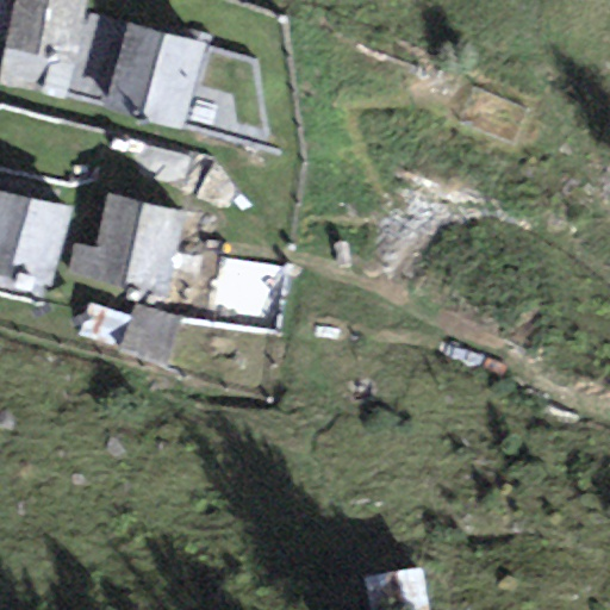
[(85,0),(13,0),(0,63),(0,86),(64,100),(85,0)]
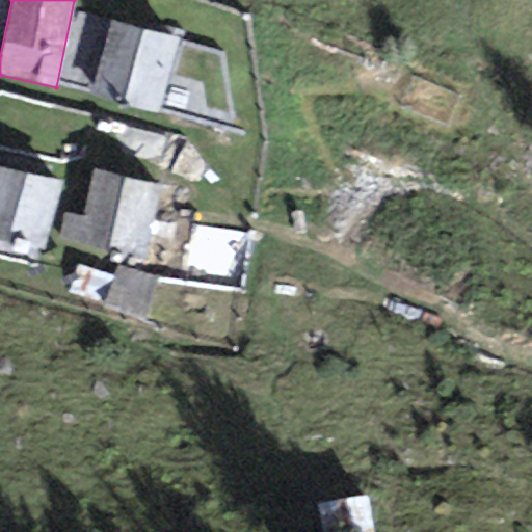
[(178,33),(110,16),(89,94),(157,112),(178,33)]
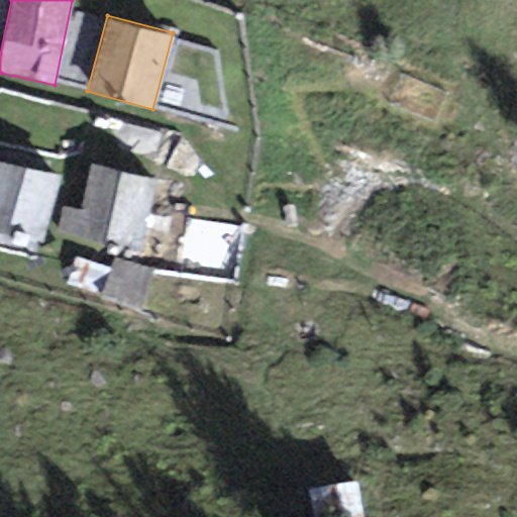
[(446,95),(400,78),(389,108),(434,125),(446,95)]
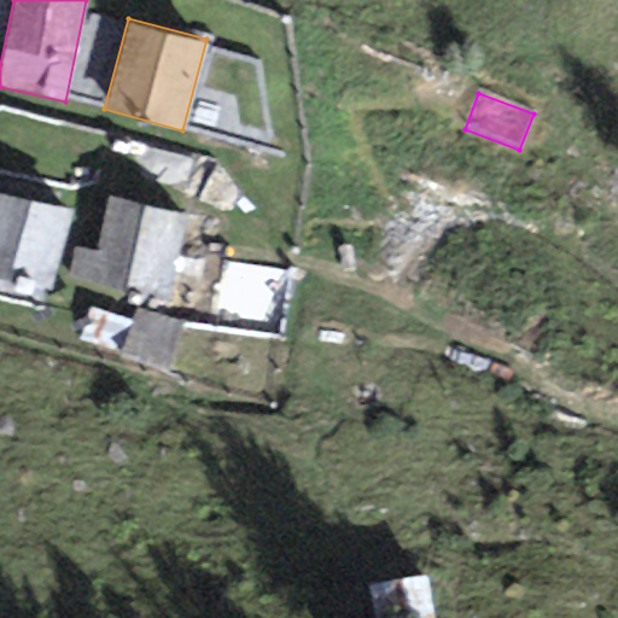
[(70,209),(0,188),(0,267),(50,281),(70,209)]
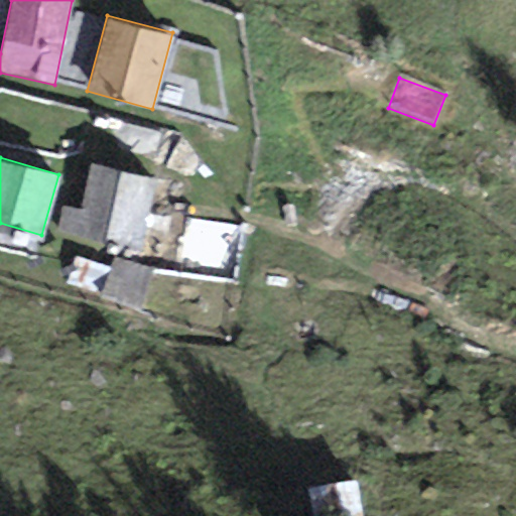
[(157,179),(92,162),(72,238),(136,255),(157,179)]
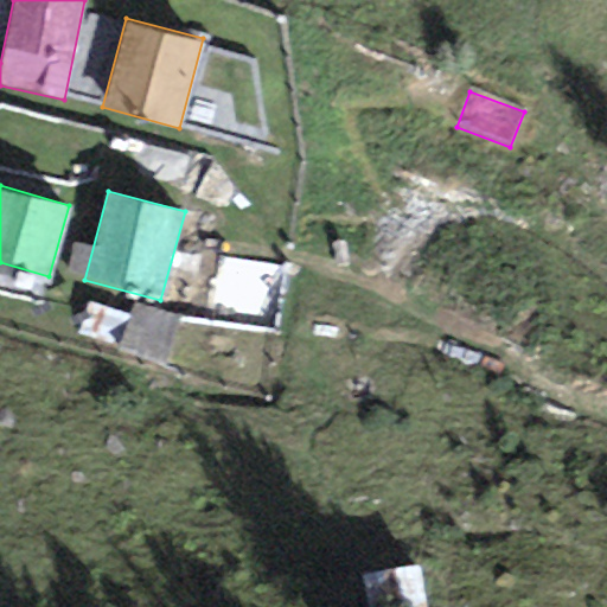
[(425,606),(419,568),(362,576),(366,606),(425,606)]
